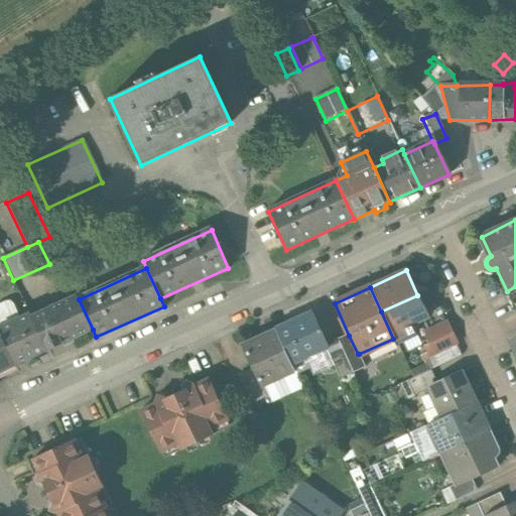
[(77,295),(30,316),(46,351),(93,330),(79,299),(77,295)]
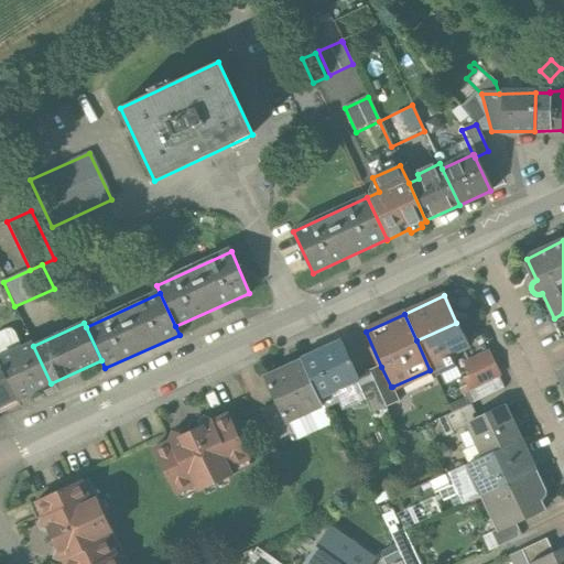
[(456,323),(416,340),(430,370),(431,371),(444,366),(445,368),(452,365),(451,362),(455,354),(467,347),(456,323)]
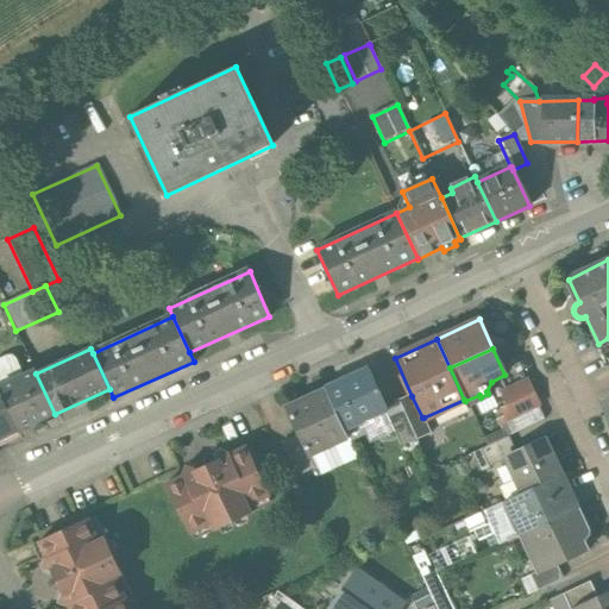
[(14,360),(11,357),(6,358),(6,357),(0,359),(0,395),(17,432),(55,414),(36,374),(36,372),(23,378),(14,360)]
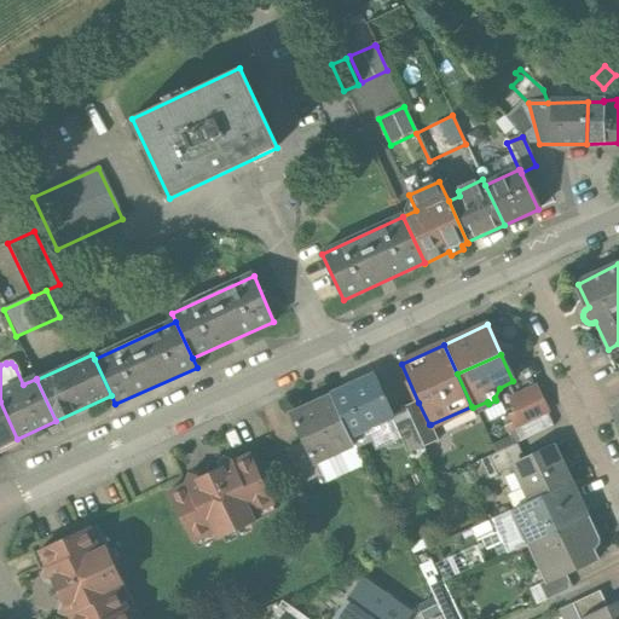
[(374,376),(330,397),(350,439),(393,418),(374,376)]
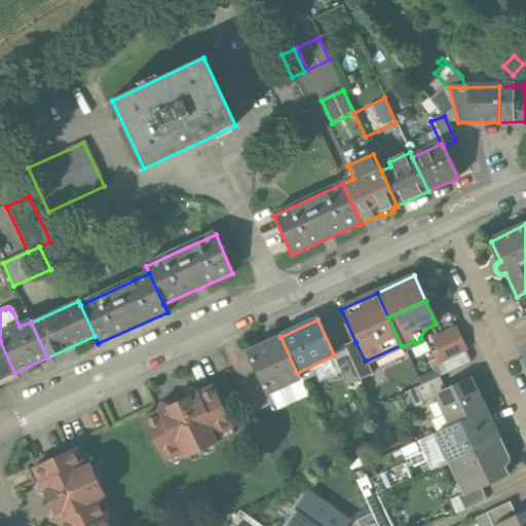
[(454,330),(434,340),(439,350),(433,353),(438,365),(464,352),(454,330)]
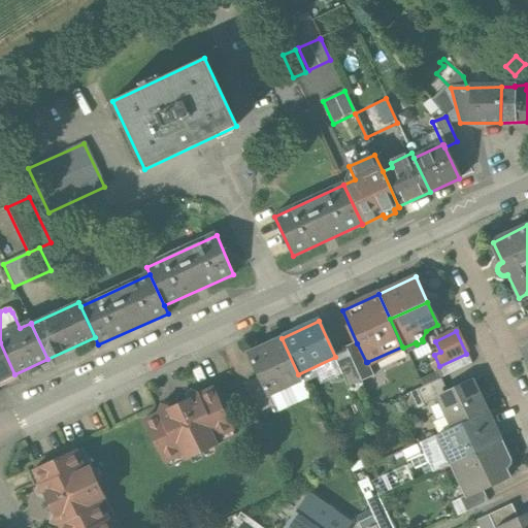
[(282,338),(246,354),(258,377),(266,397),(267,396),(300,381),(298,374),(282,338)]
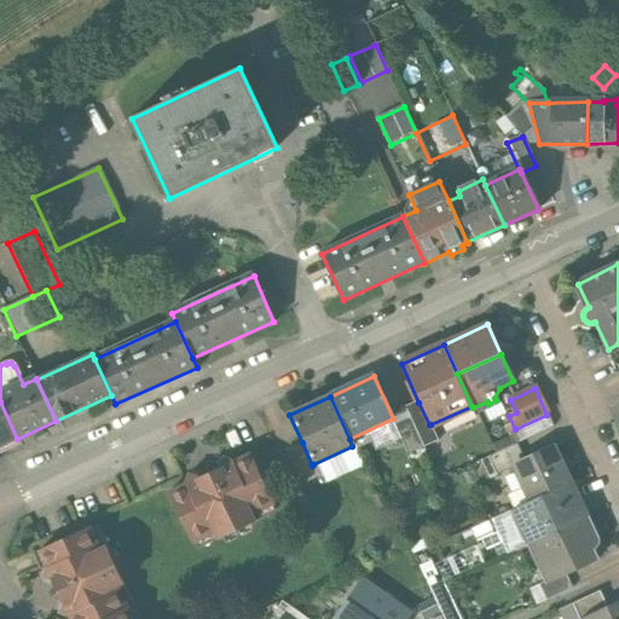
[(0,401),(0,446),(17,439),(0,401)]
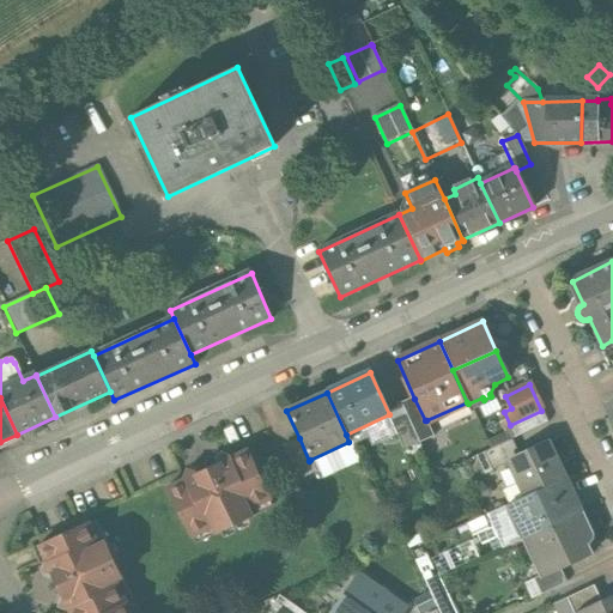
[(414,399),(400,405),(418,445),(435,438),(426,420),(425,420),(414,399)]
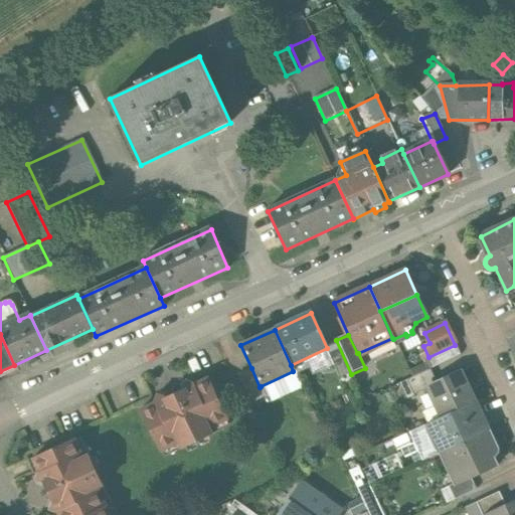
[(428,357),(420,361),(426,372),(430,370),(460,356),(455,345),(428,357)]
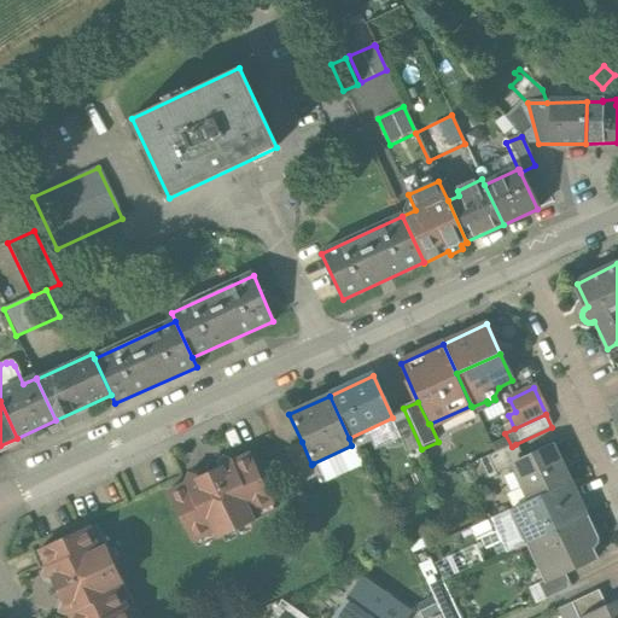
[(302,442),(285,450),(301,484),(318,476),(313,464),(312,465),(302,442)]
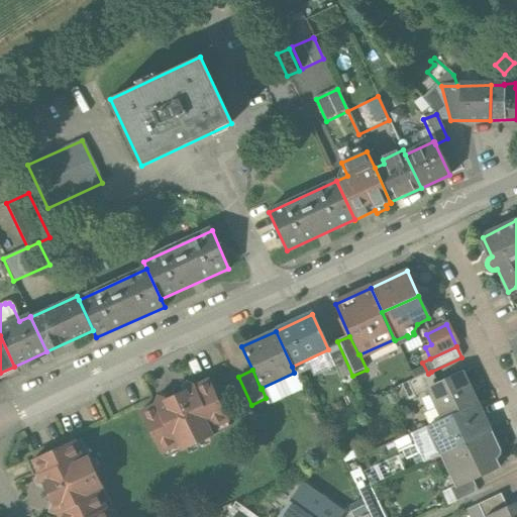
[(428,374),(408,383),(415,399),(428,393),(427,391),(437,386),(431,372),(428,374)]
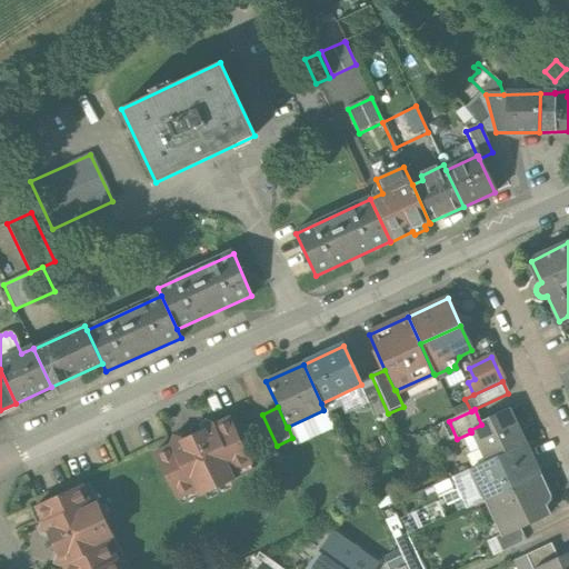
[(521,446),(506,413),(481,425),(470,430),(471,432),(486,463),(521,446)]
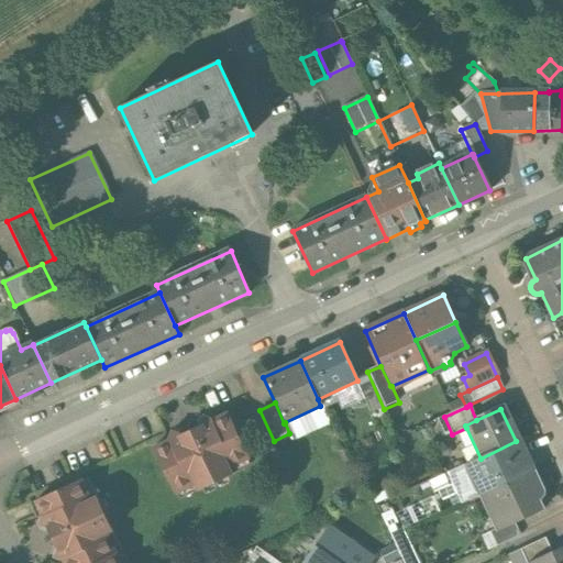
[(249,461),(228,415),(211,422),(202,419),(200,428),(179,437),(172,433),(168,442),(153,449),(174,495),(178,493),(180,496),(196,489),(197,492),(232,476),(231,473),(246,466),(244,463),(249,461)]
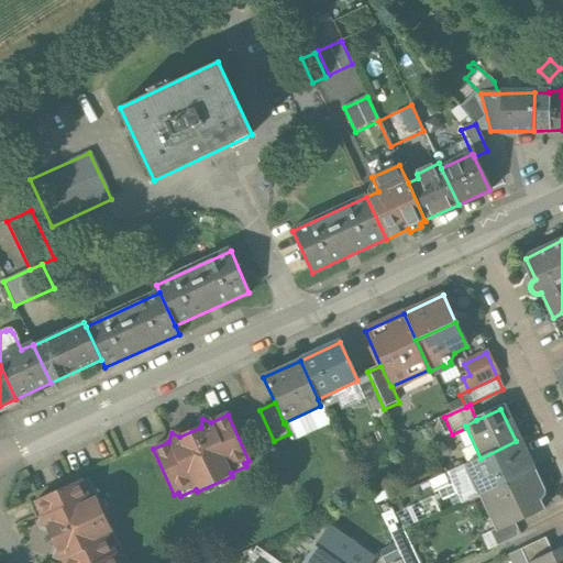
[(481,459),(446,474),(462,505),(482,496),(531,474),(516,441),(481,459)]
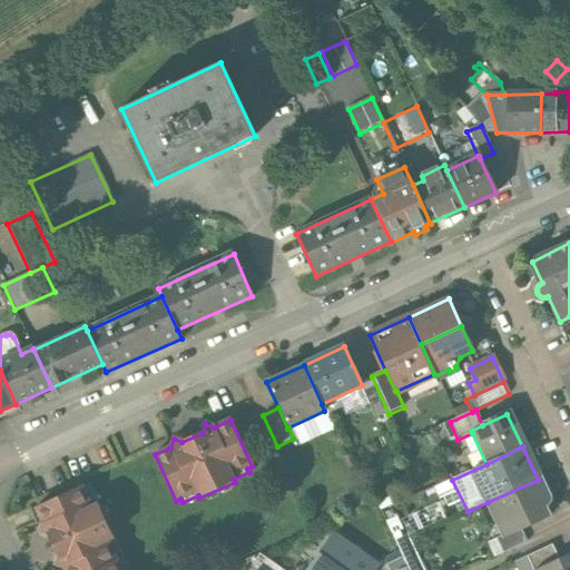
[(538,480),(488,502),(498,523),(503,521),(509,533),(503,537),(504,539),(521,531),(540,522),(534,510),(544,507),(547,504),(548,500),(547,498),(538,480)]
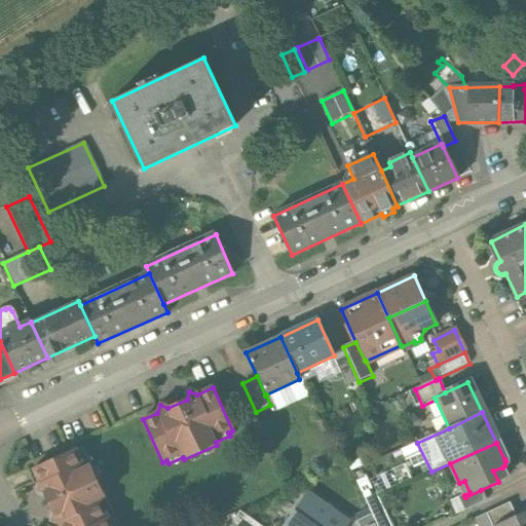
[(89,465),(88,466),(80,451),(76,453),(75,450),(33,470),(39,483),(36,492),(44,494),(52,513),(49,522),(59,524),(59,525),(116,525),(113,519),(108,521),(105,514),(109,512),(103,497),(105,496),(89,465)]
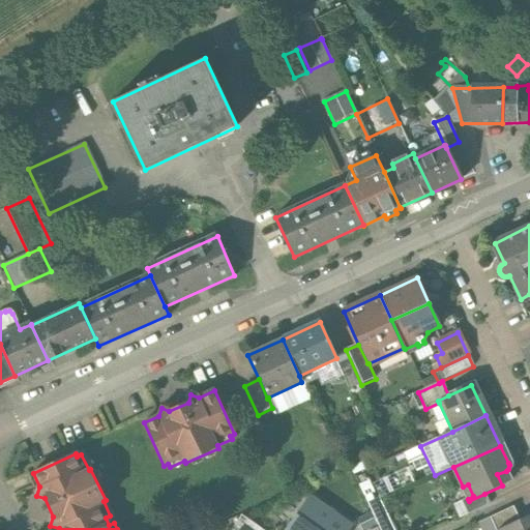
[(484,494),(469,501),(468,499),(461,502),(467,516),(490,505),(484,494)]
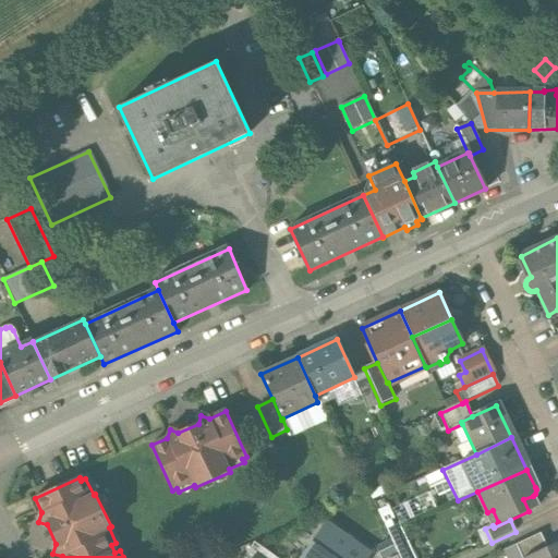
[(366,557),(370,554),(326,524),(301,557),(366,557)]
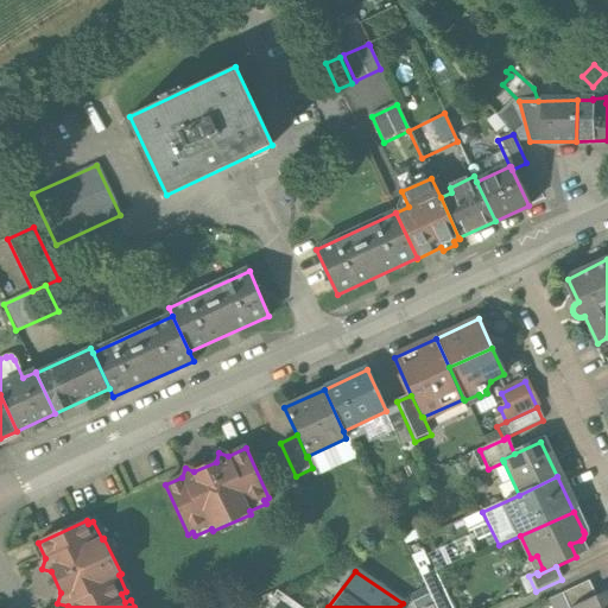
[(590,582),(562,595),(568,607),(575,607),(597,597),(590,582)]
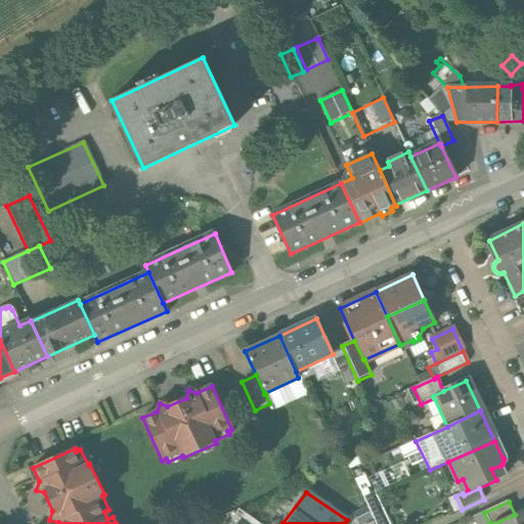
[(237,523),(259,523),(238,510),(231,519),(237,523)]
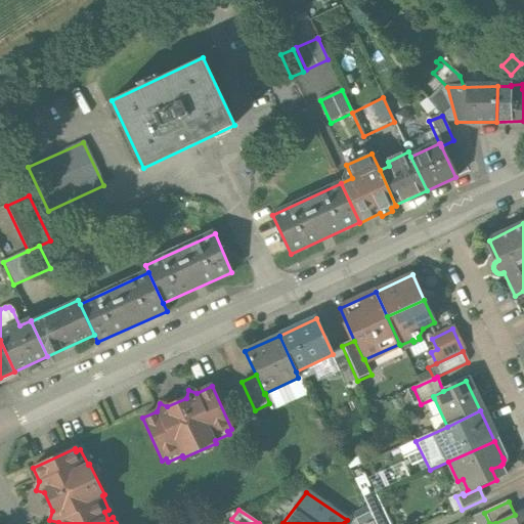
[(523,523),(523,510),(515,515),(495,523),(523,523)]
